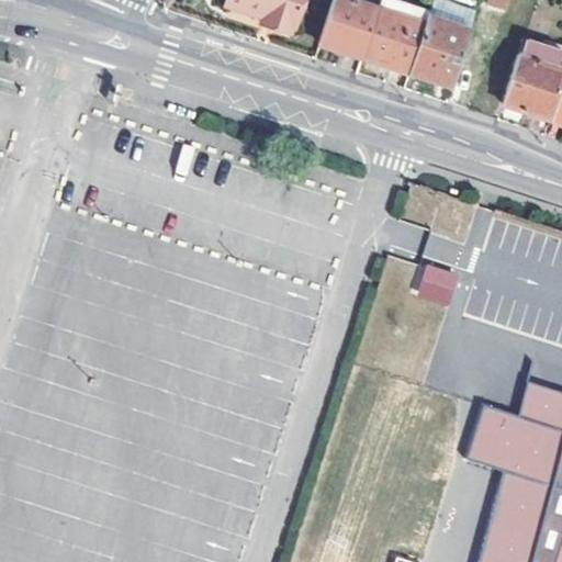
[(265,18),(293,27),(295,27),(304,0),(228,0),(227,6),(265,18)]
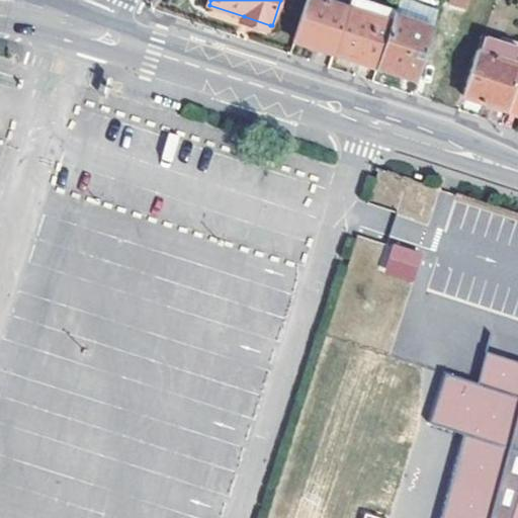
[(326,0),(308,0),(294,39),(315,46),(334,52),(349,7),(326,0)]
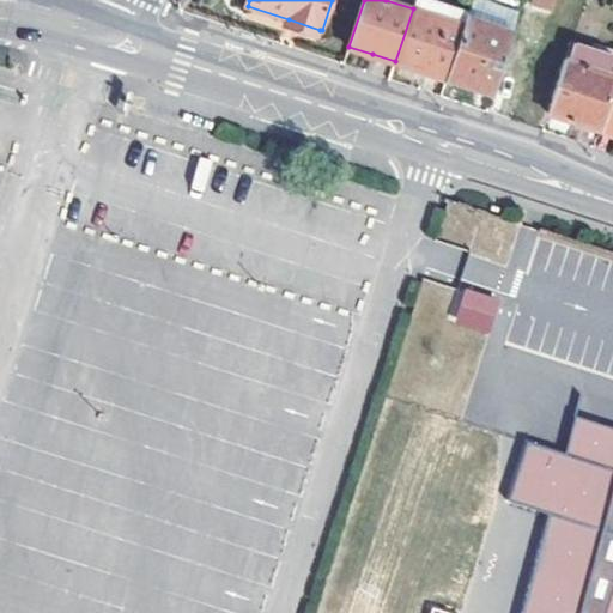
[(414,0),(413,8),(395,61),(447,78),(468,16),(469,12),(432,0),(414,0)]
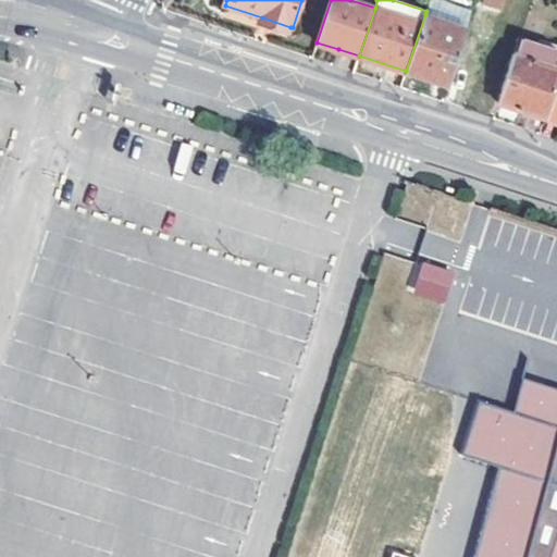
[(430,0),(426,11),(425,14),(468,27),(474,9),(446,0),(430,0)]
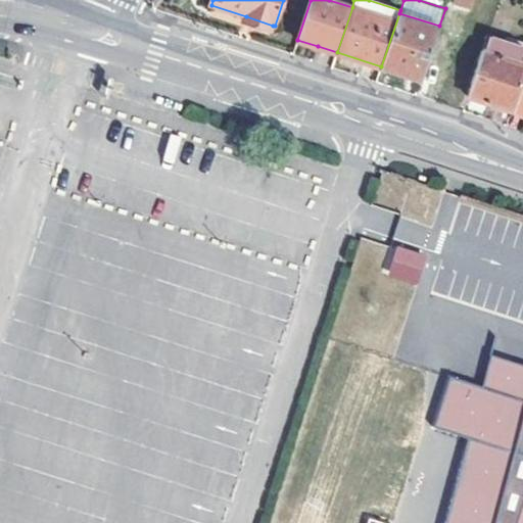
[(439,26),(399,13),(381,66),(421,80),(439,26)]
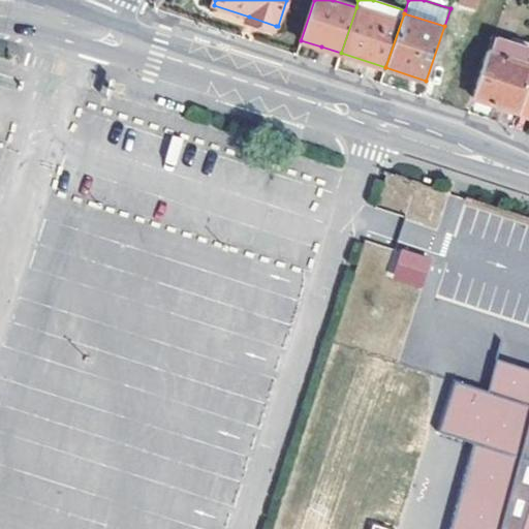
[(276,26),(249,17),(247,23),(274,32),(276,26)]
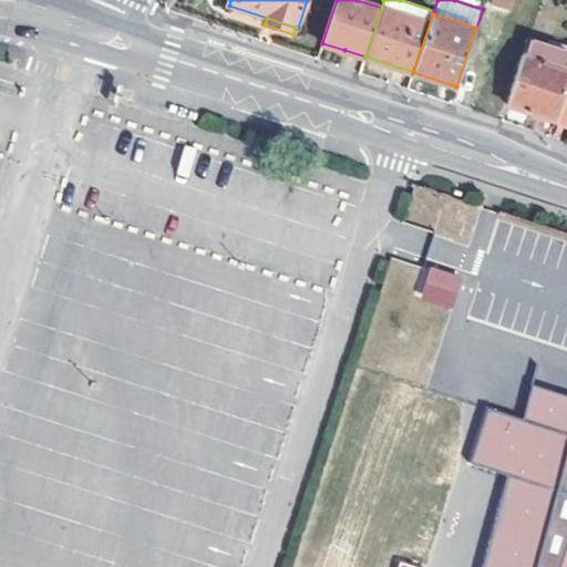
[(566,50),(531,38),(526,53),(566,66),(566,50)]
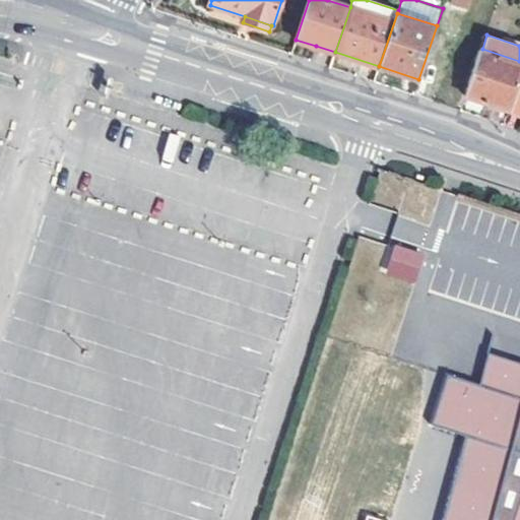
[(519,61),(482,49),(467,93),(510,108),(519,78),(519,61)]
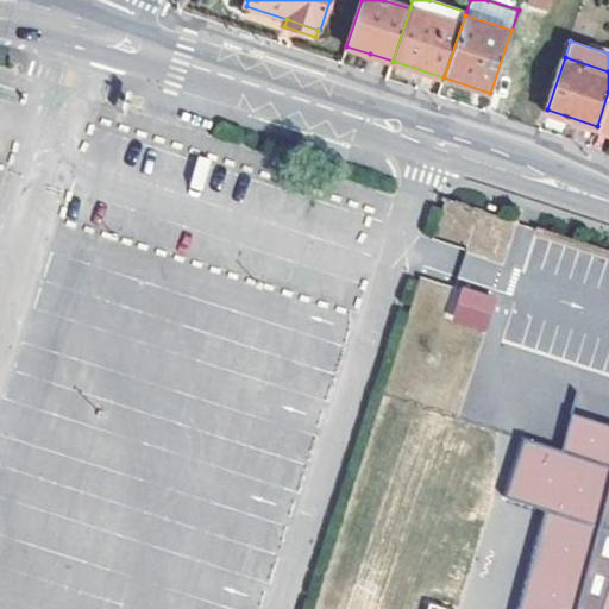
[(608,92),(597,126),(608,130),(608,92)]
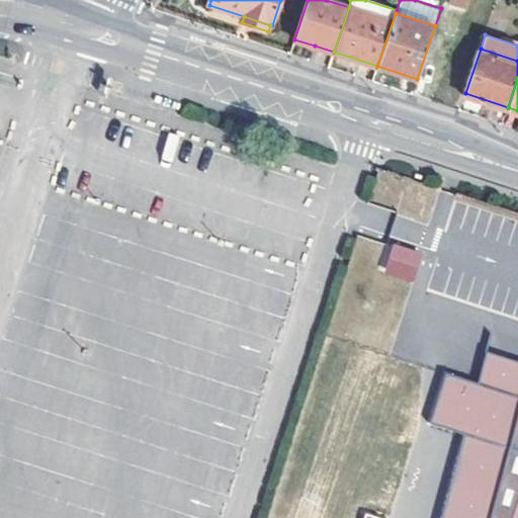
[(383,271),(413,281),(423,252),(394,243),(383,271)]
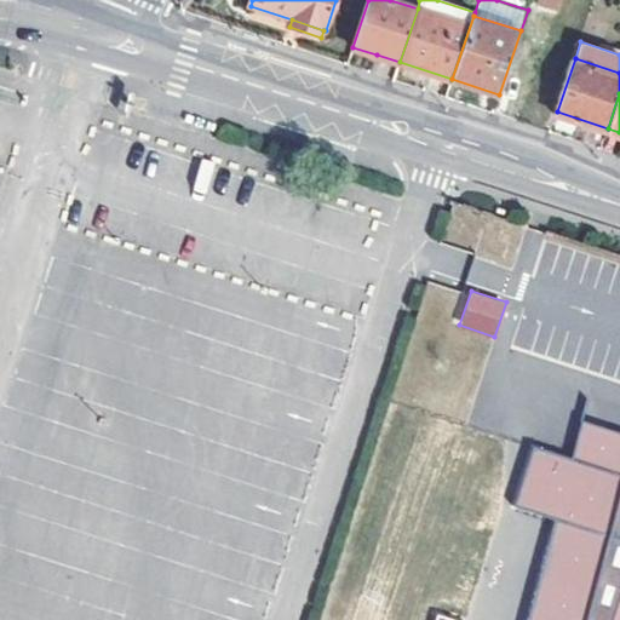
[(619,428),(585,417),(573,454),(619,469),(619,428)]
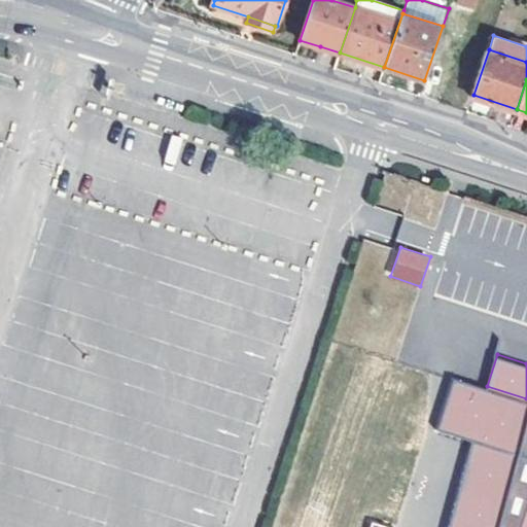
[(526,526),(526,398),(487,386),(454,376),(437,426),(472,438),(443,526),(526,526)]
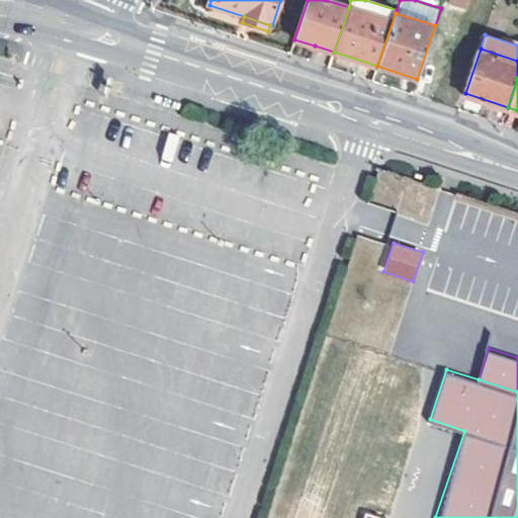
[(358,507),(354,517),(380,517),(382,514),(358,507)]
